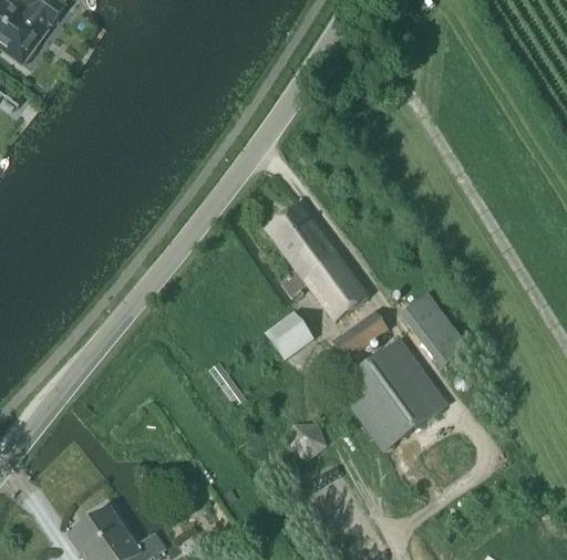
[(20,0),(28,6),(21,14),(1,0),(0,0),(0,47),(21,62),(35,42),(28,37),(42,17),(50,22),(63,6),(61,4),(64,0),(20,0)]
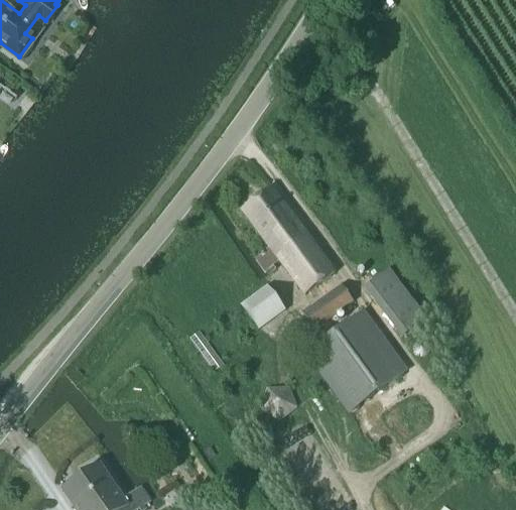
[(304,293),(335,270),(271,186),(243,208),(269,245),(256,255),(266,268),(278,259),(304,293)]
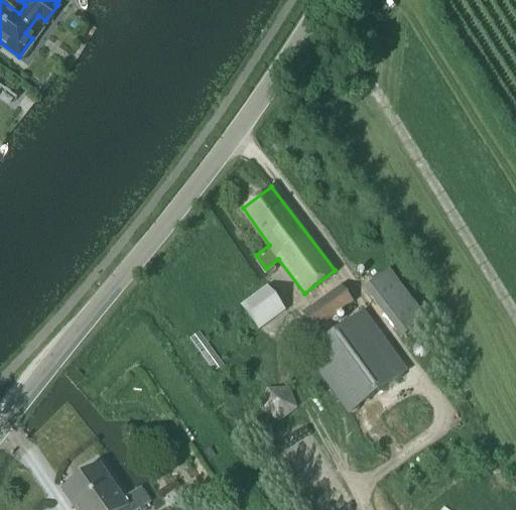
[(405,333),(426,316),(388,267),(367,282),(405,333)]
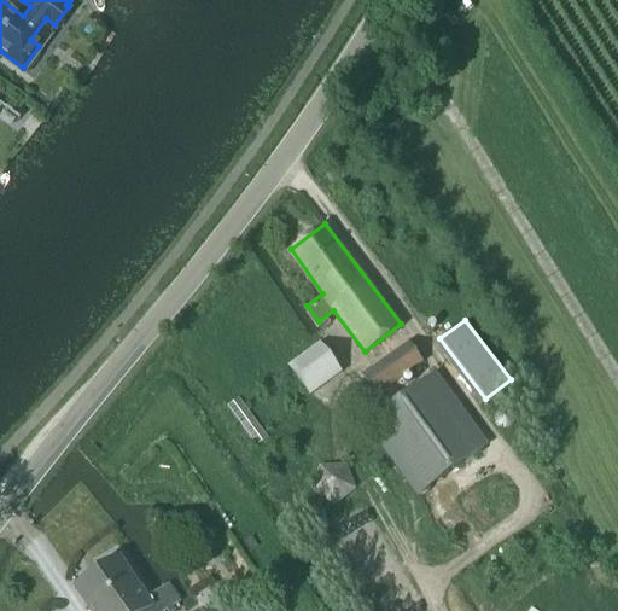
[(375,391),(423,359),(408,338),(361,371),(375,391)]
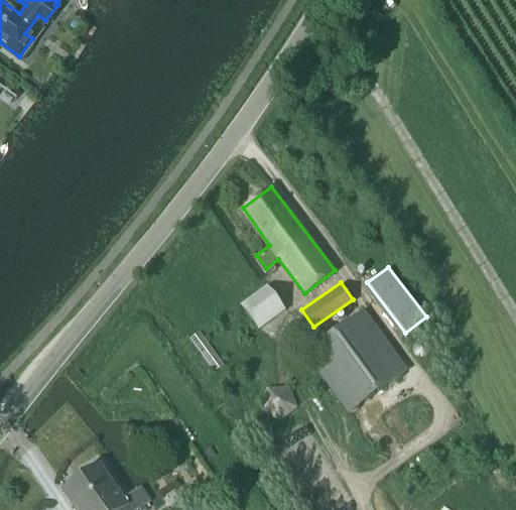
[(284,306),(267,283),(241,302),(257,326),(284,306)]
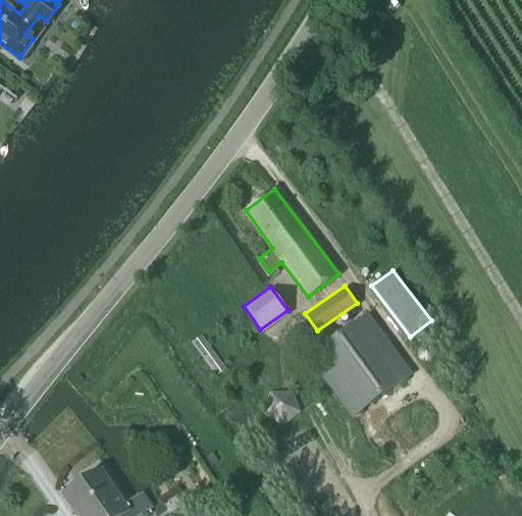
[(352,416),(413,372),(368,310),(307,355),(352,416)]
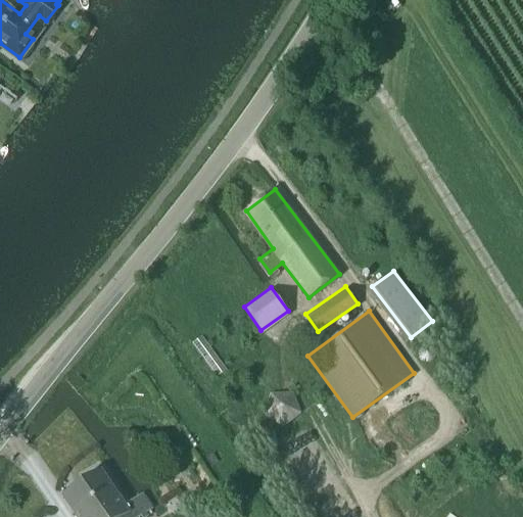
[(300,413),(293,391),(271,391),(263,413),(282,427),(300,413)]
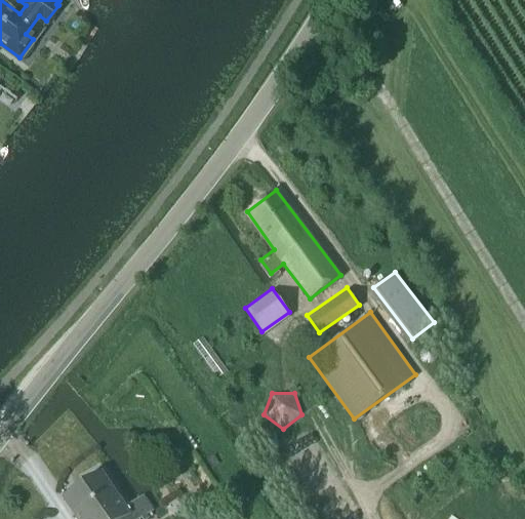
[(136,518),(152,508),(142,492),(124,505),(102,470),(63,495),(77,518),(136,518)]
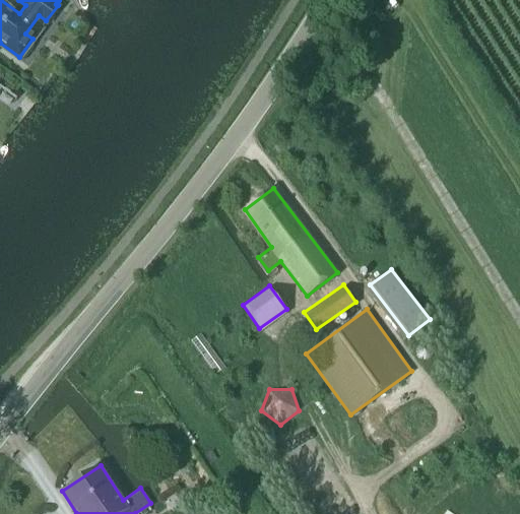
All buildings are outlined.
